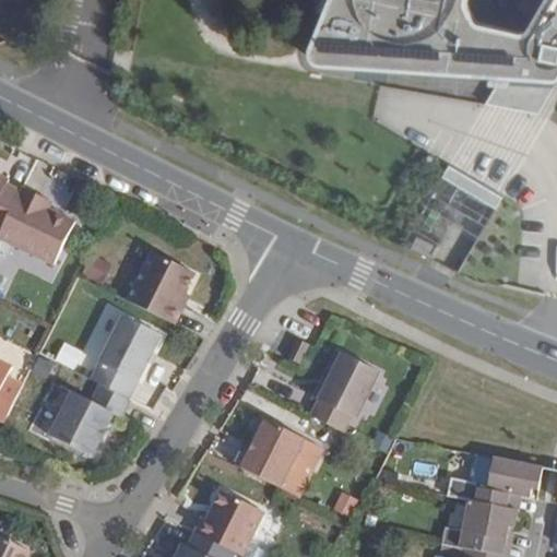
[(331,0),(308,66),(333,69),(449,73),(540,76),(556,76),(556,0),(331,0)]
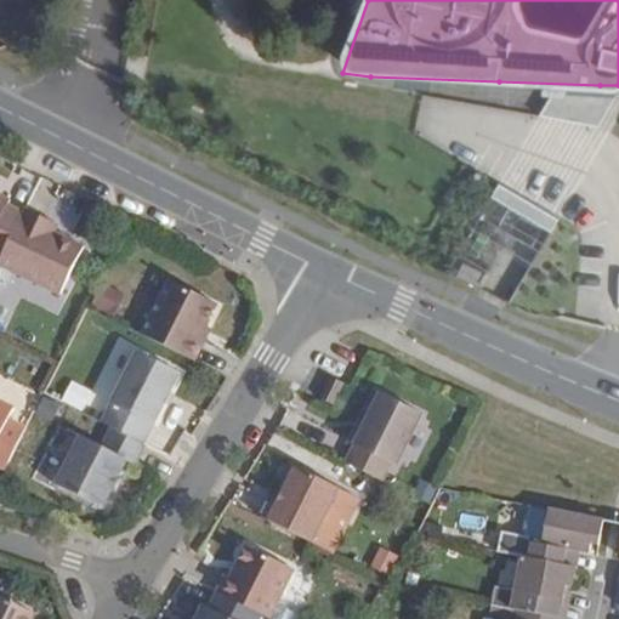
[(0,253),(21,211),(5,203),(7,198),(0,194),(0,253)]
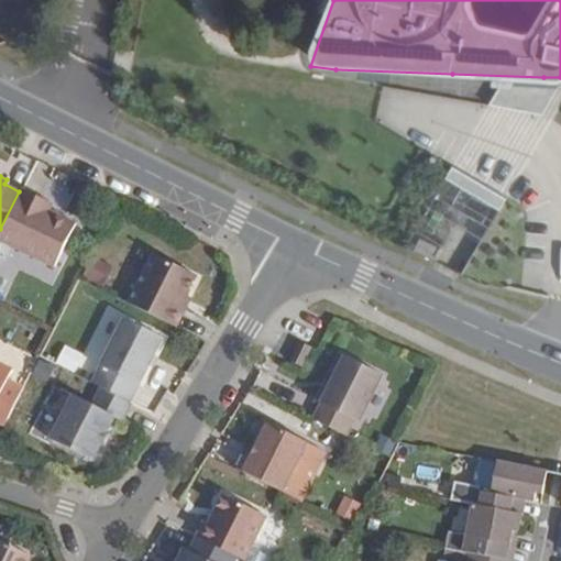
[(464,198),(469,189),(455,185),(446,209),(474,224),(483,205),(464,198)]
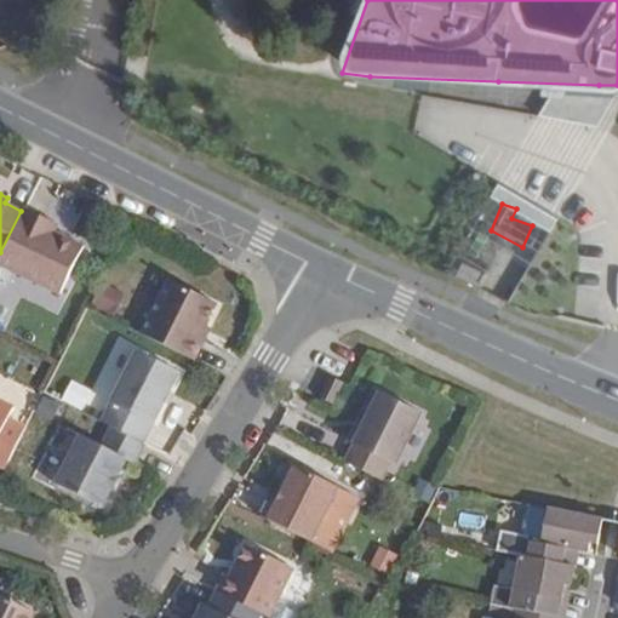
[(0,263),(58,292),(81,245),(52,230),(56,223),(23,206),(0,252),(0,263)]
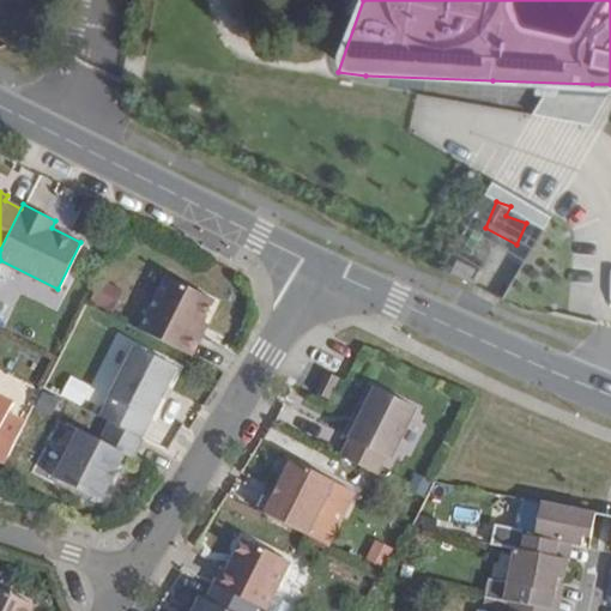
[(165,274),(138,328),(189,354),(199,336),(195,333),(201,320),(212,298),(165,274)]
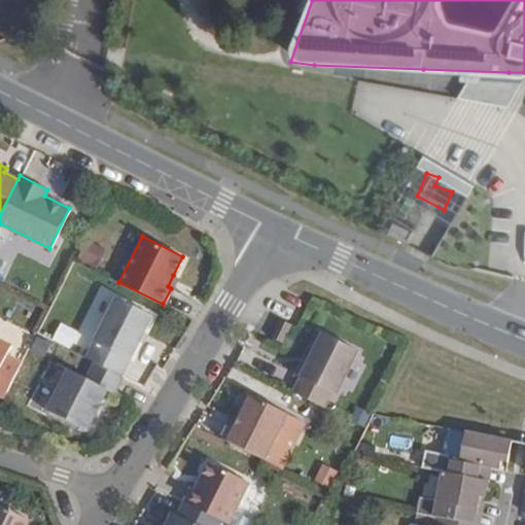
[(84,239),(76,257),(96,268),(105,248),(84,239)]
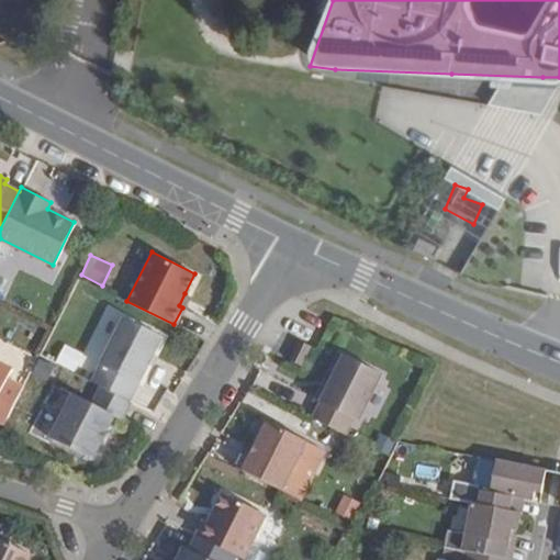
[(185,293),(179,305),(182,308),(189,295),(185,293)]
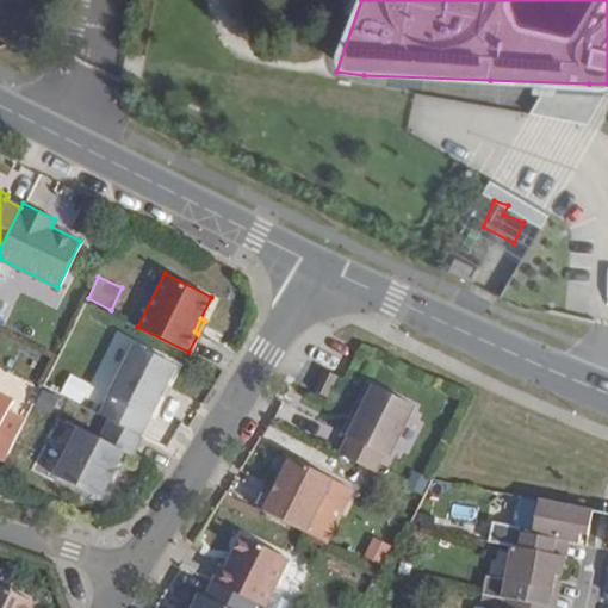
[(134,343),(99,414),(109,419),(138,434),(148,414),(149,414),(174,364),(134,343)]
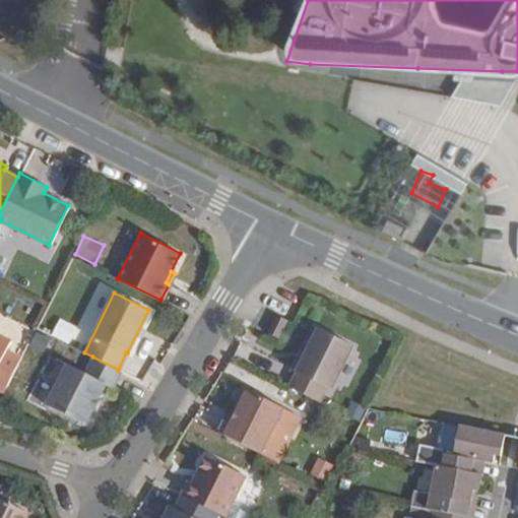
[(285,320),(275,315),(266,333),(276,337),(285,320)]
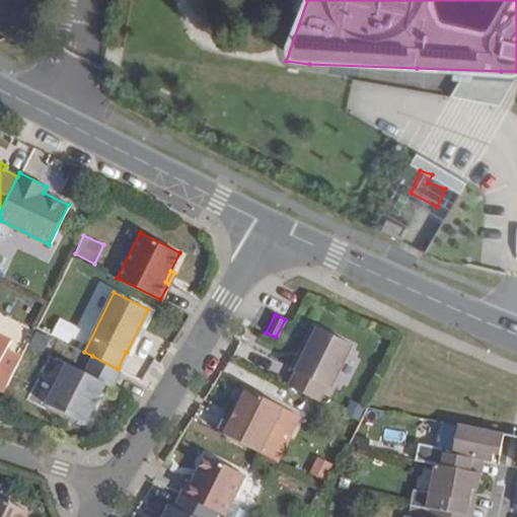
[(65,341),(72,322),(55,315),(48,335),(65,341)]
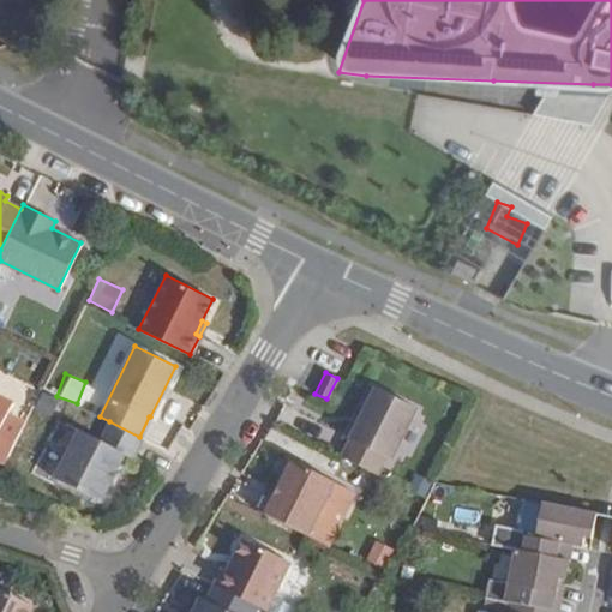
[(349,439),(341,456),(376,474),(384,457),(389,460),(415,408),(370,385),(359,406),(365,408),(360,419),(354,417),(343,437),(349,439)]
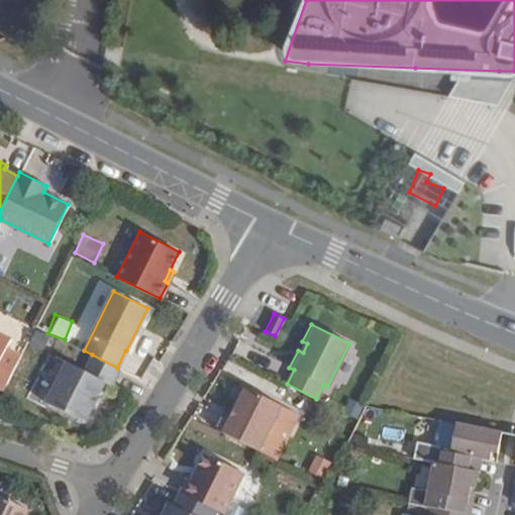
[(49,335),(35,328),(29,341),(43,348),(49,335)]
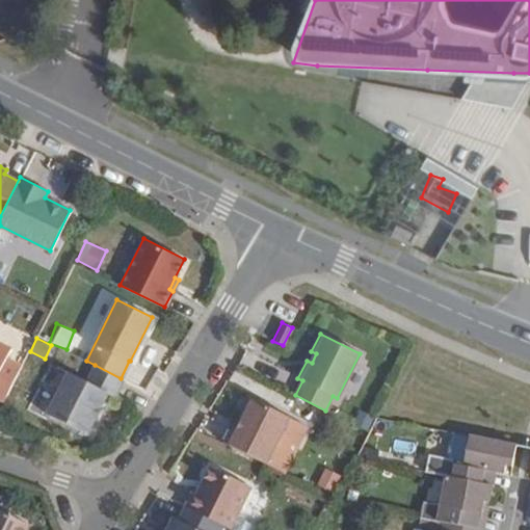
[(0,398),(3,400),(20,365),(5,359),(10,348),(0,343),(0,398)]
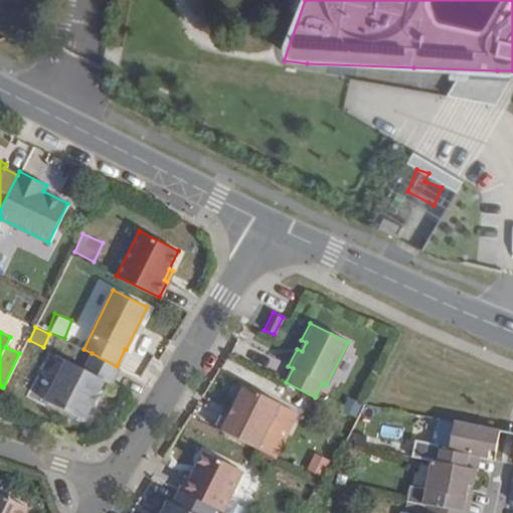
[(301,340),(297,349),(302,351),(306,342),(301,340)]
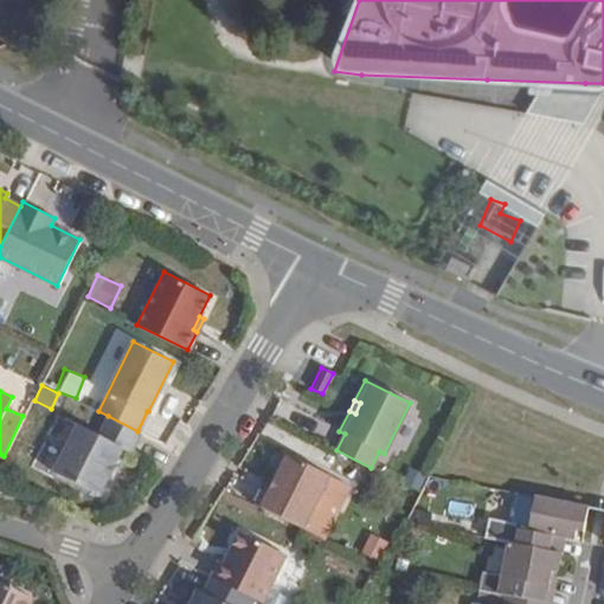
[(98,494),(122,448),(130,451),(140,431),(137,431),(108,416),(98,435),(78,424),(55,473),(98,494)]
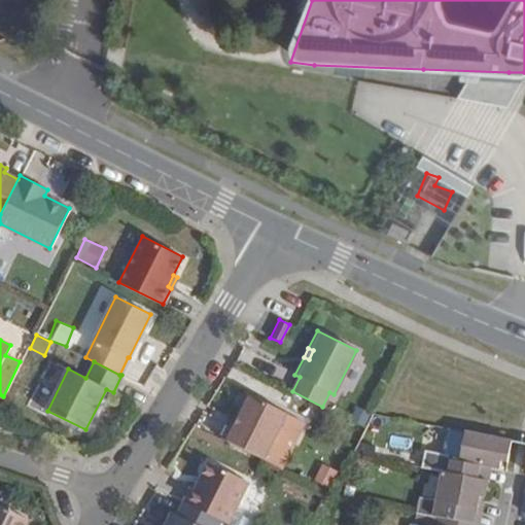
[(243,391),(228,423),(234,426),(249,394),(243,391)]
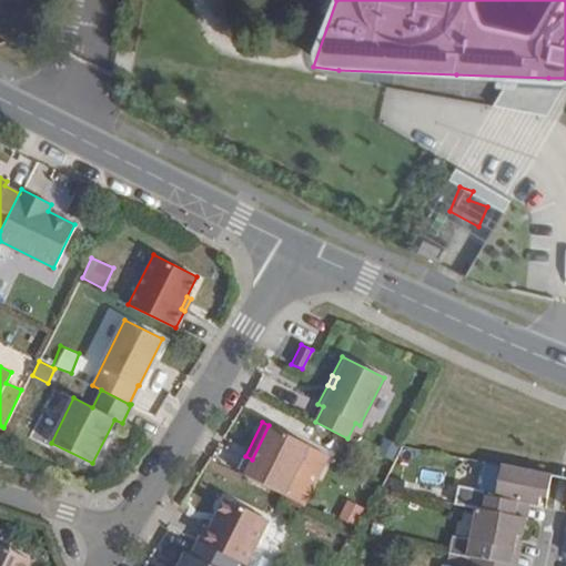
[(245,456),(238,472),(284,495),(284,494),(302,503),(325,455),(309,446),(309,445),(269,425),(252,460),(245,456)]
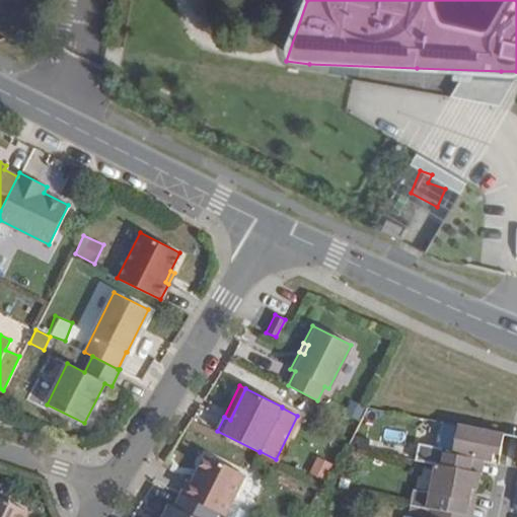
[(450,448),(455,424),(438,420),(433,445),(450,448)]
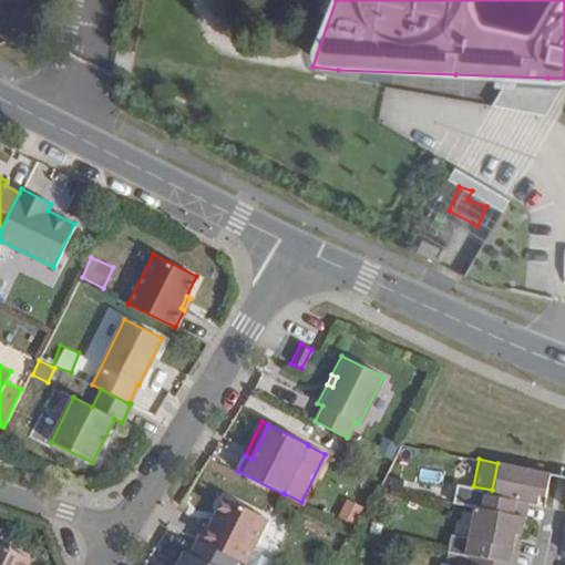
[(512,515),(514,501),(525,503),(535,505),(536,495),(544,495),(550,473),(497,463),(492,490),(473,486),(456,482),(452,503),(473,507),(479,509),(512,515)]
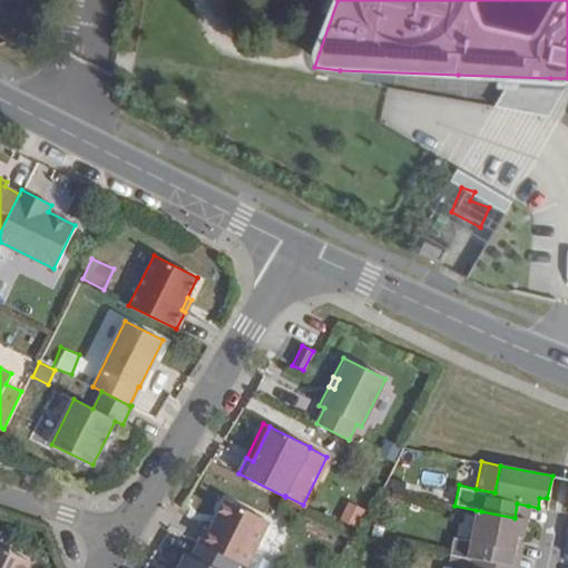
[(205,526),(197,541),(238,562),(246,566),(268,521),(225,499),(211,528),(205,526)]
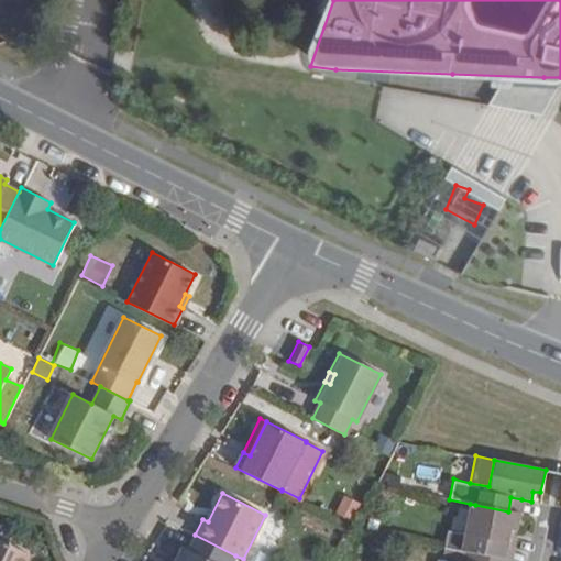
[(360,505),(343,497),(336,512),(352,519),(360,505)]
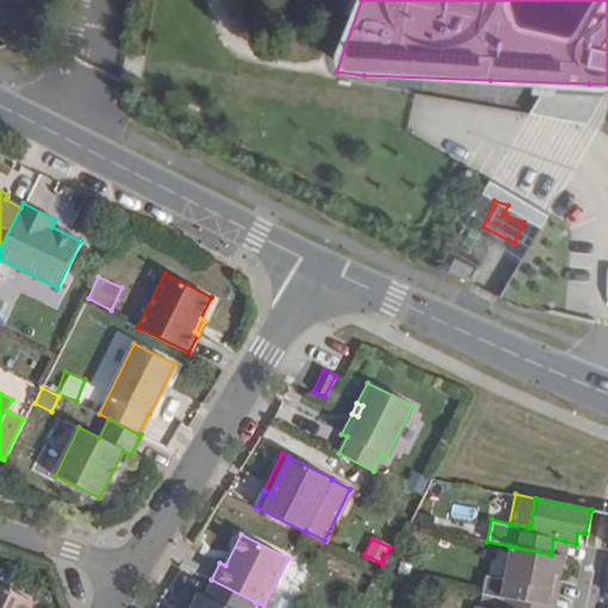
[(553,539),(551,554),(563,557),(565,541),(553,539)]
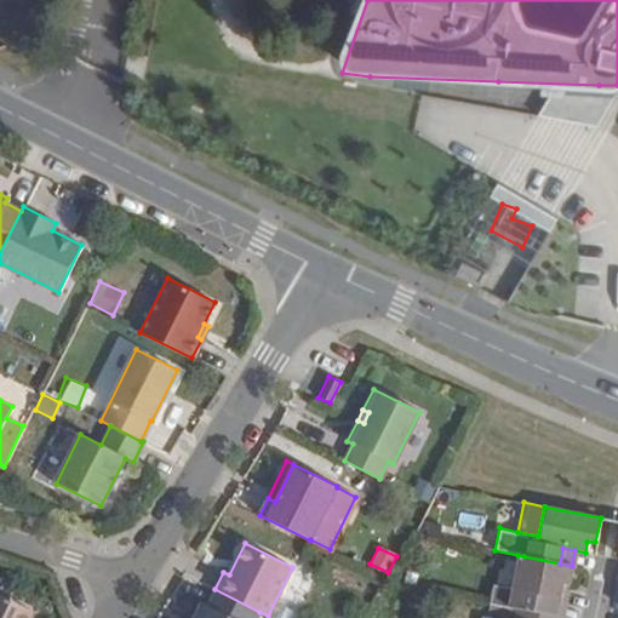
[(559,600),(561,583),(568,584),(572,566),(560,564),(524,556),(518,555),(510,588),(492,584),(488,602),(514,608),(549,614),(553,599),(559,600)]
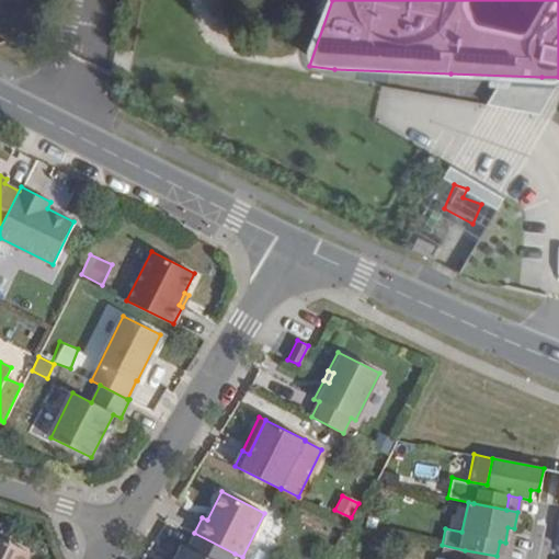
[(500,542),(497,556),(509,558),(514,528),(508,527),(505,543),(500,542)]
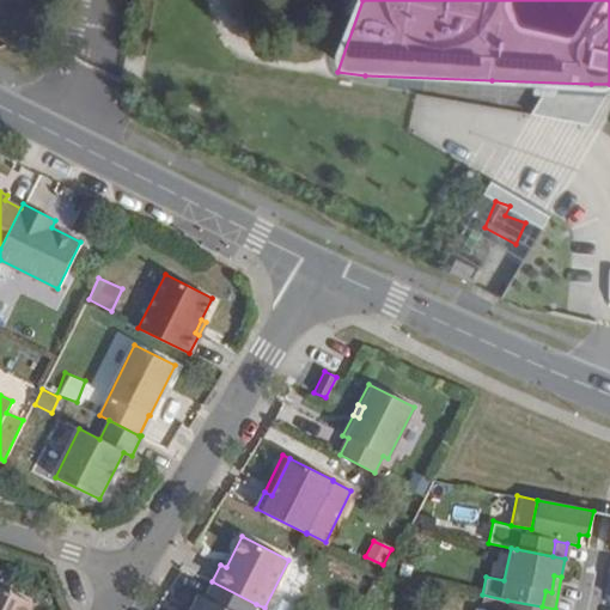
[(252,609),(256,604),(212,581),(205,597),(197,609),(252,609)]
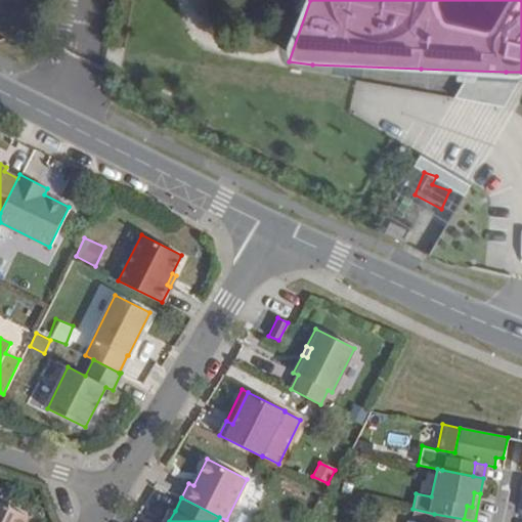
[(0,521),(24,521),(28,516),(0,502),(0,521)]
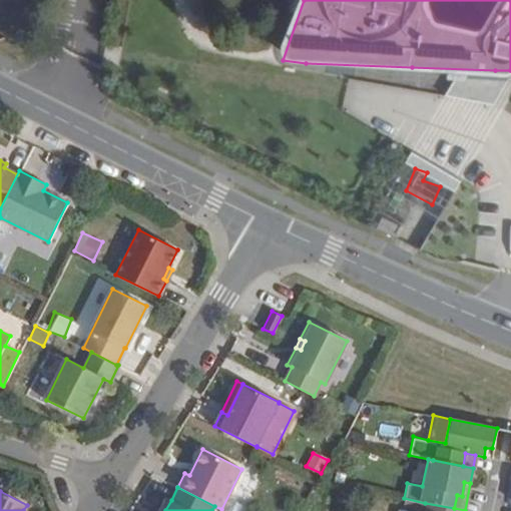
[(166,498),(159,510),(165,510),(171,500),(166,498)]
